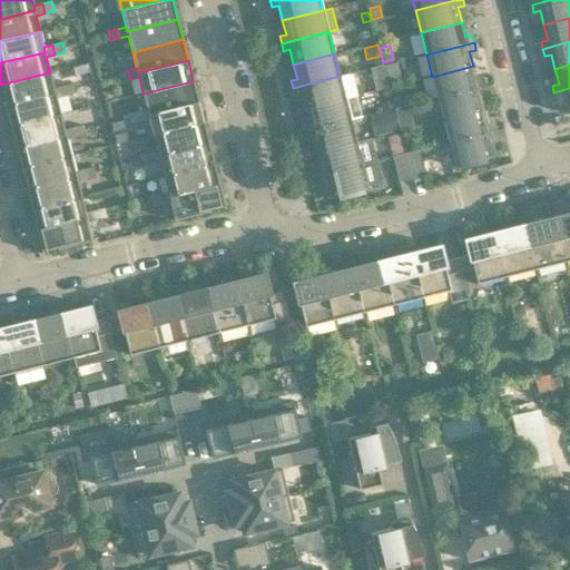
[(473,66),(432,77),(438,98),(484,87),(483,79),(477,81),(473,66)]
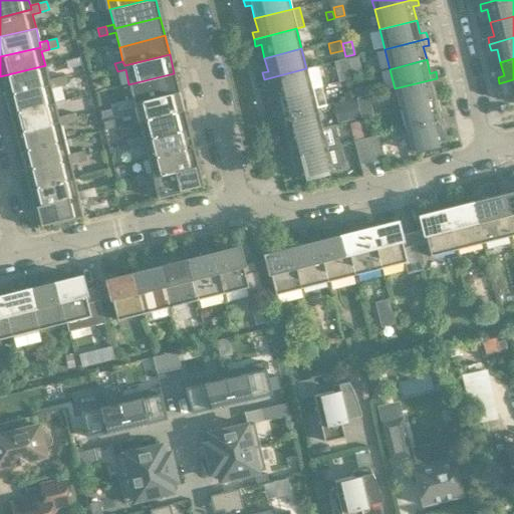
[(108,74),(117,71),(114,63),(106,65),(108,74)]
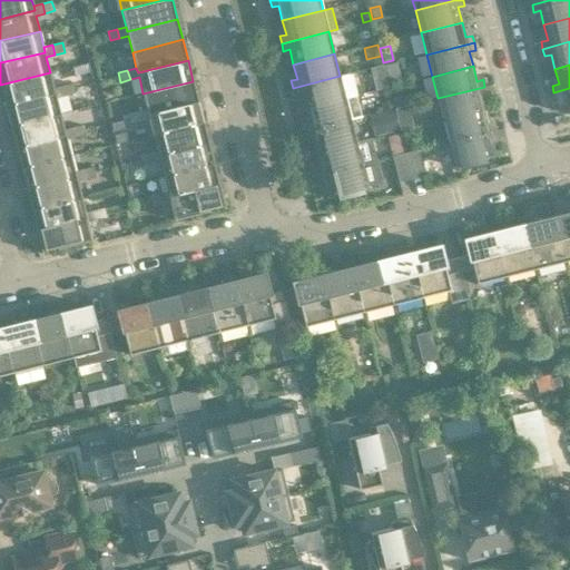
[(50,72),(0,85),(0,86),(6,106),(56,94),(55,88),(50,72)]
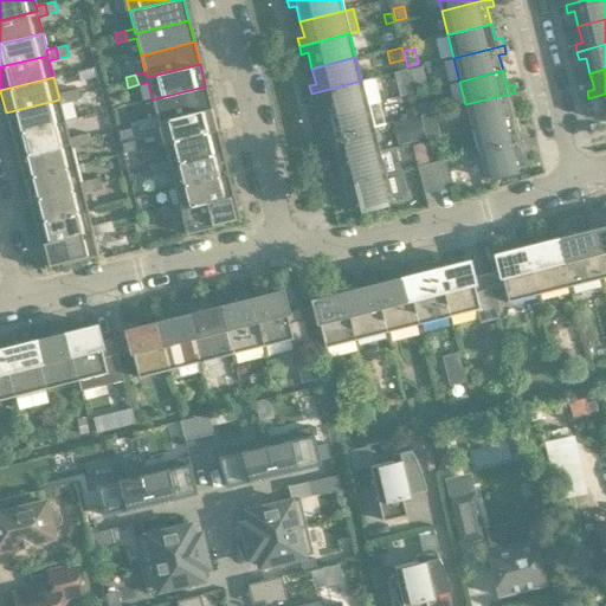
[(425,78),(412,81),(414,91),(427,89),(425,78)]
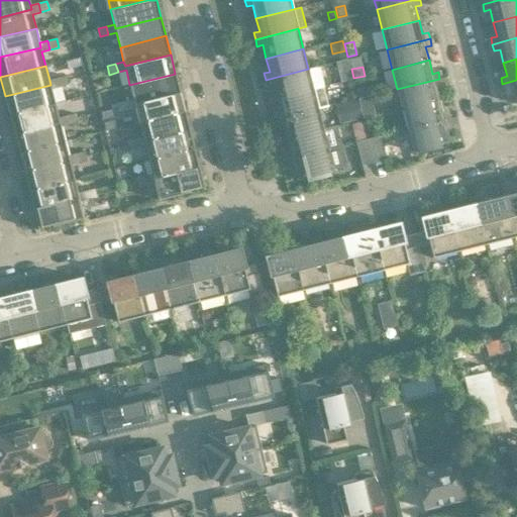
[(308,69),(266,80),(267,87),(273,85),(276,98),(313,89),(308,69)]
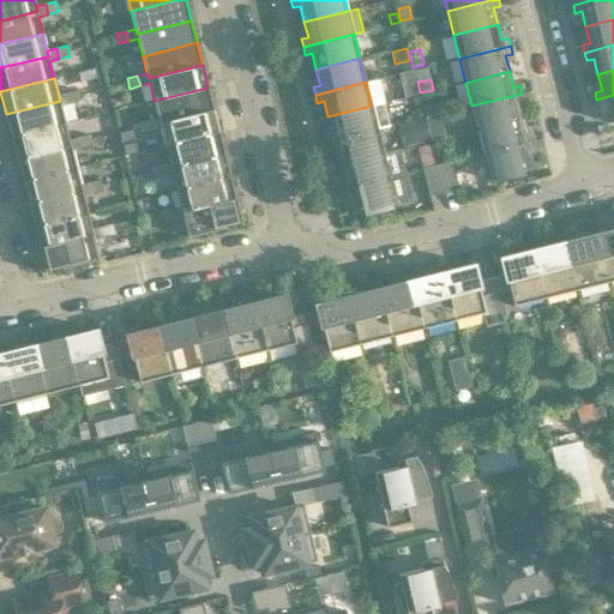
[(416,84),(402,88),(404,97),(419,94),(416,84)]
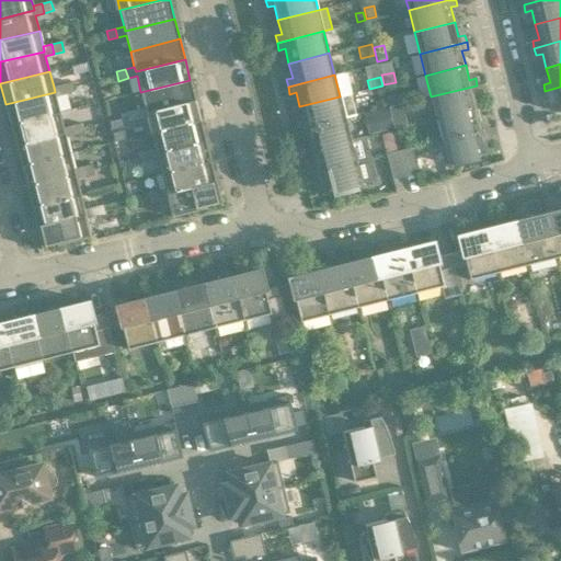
[(190,80),(140,92),(145,107),(146,112),(195,100),(190,80)]
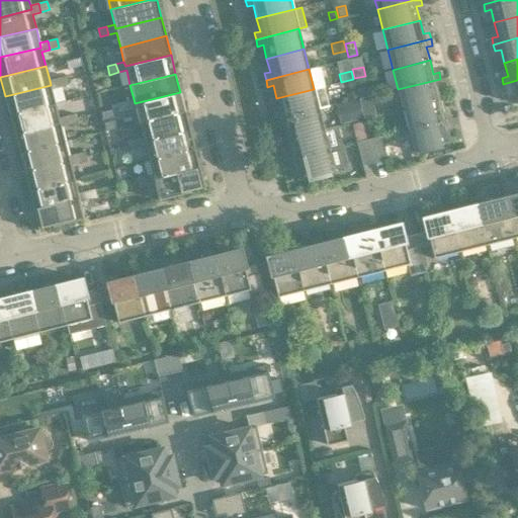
[(66,76),(58,78),(60,87),(68,85),(66,76)]
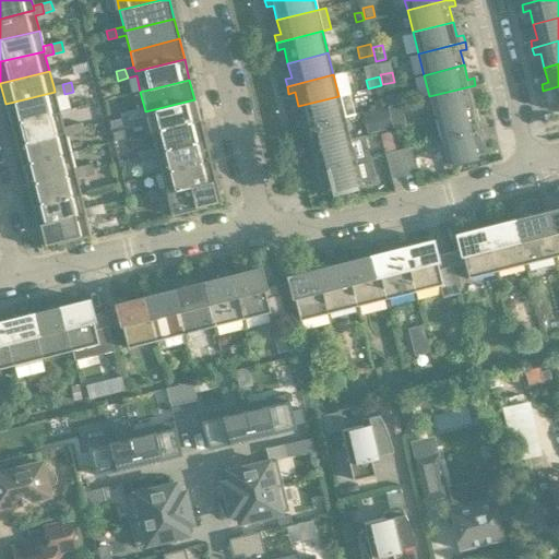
[(55,92),(6,104),(10,125),(59,111),(56,96),(64,94),(62,84),(54,86),(55,92)]
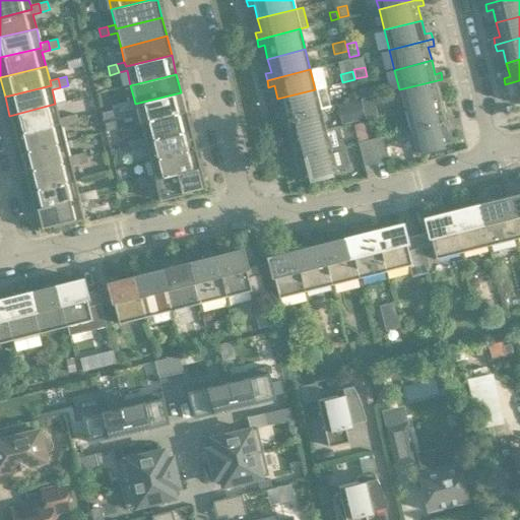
[(442,79),(399,89),(404,110),(442,101),(438,87),(444,85),(442,79)]
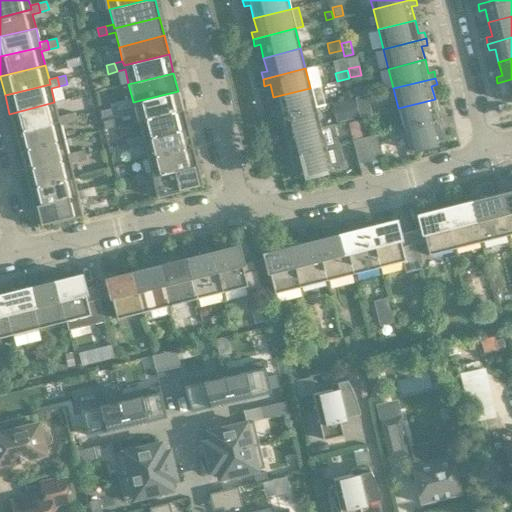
[(511,79),(497,83),(499,90),(505,88),(508,103),(511,101),(511,79)]
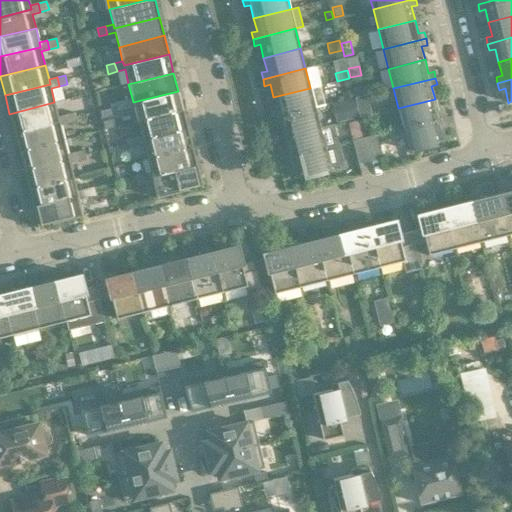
[(360,86),(352,88),(354,97),(362,95),(360,86)]
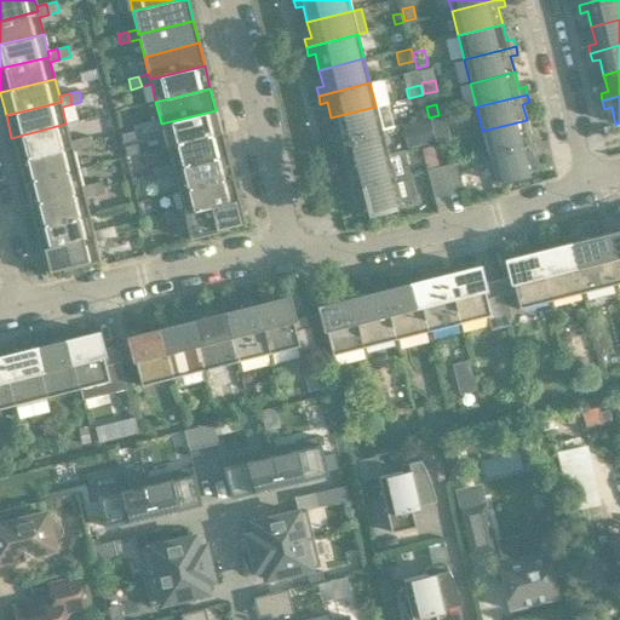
[(375,107),(331,118),(336,135),(328,136),(329,144),(382,131),(375,107)]
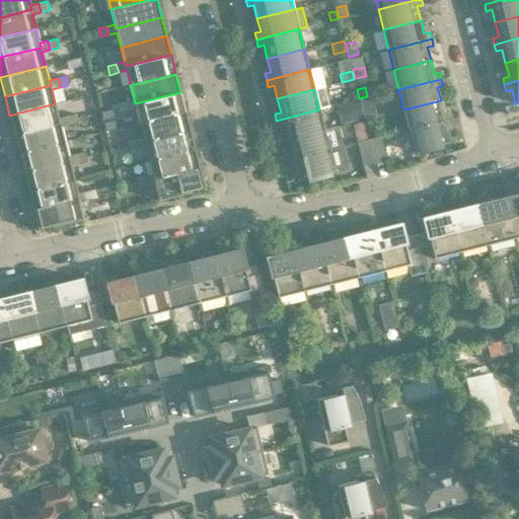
[(180,92),(135,103),(134,99),(126,101),(128,110),(136,108),(140,123),(186,112),(180,92)]
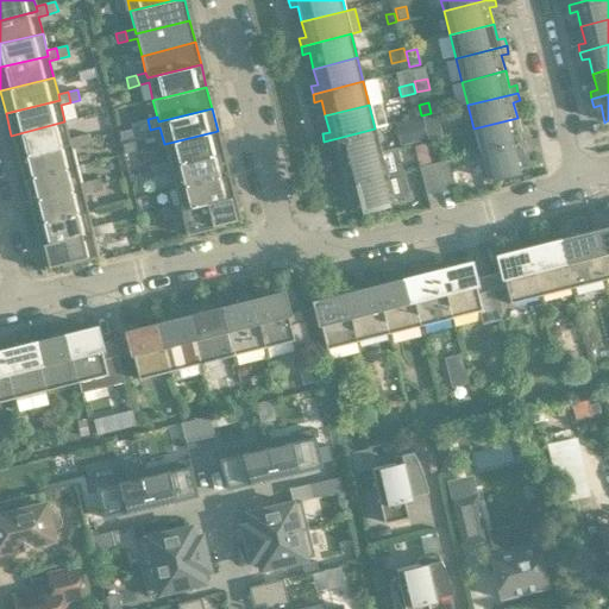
[(518,118),(473,129),(479,152),(529,139),(528,132),(521,133),(518,118)]
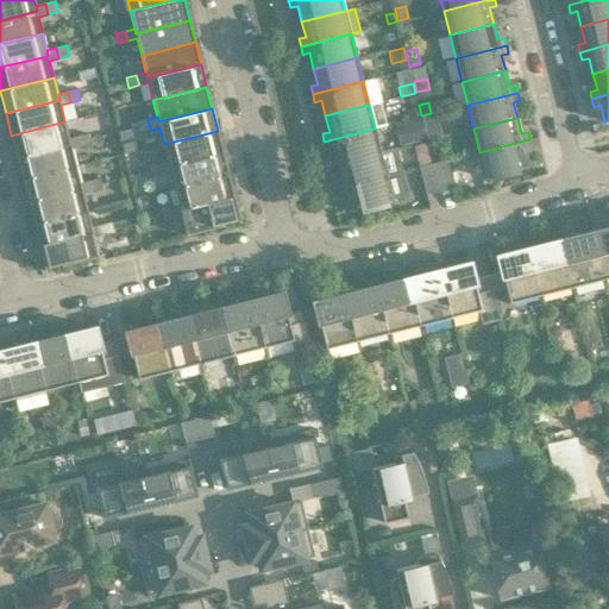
[(139,132),(150,130),(148,119),(137,121),(139,132)]
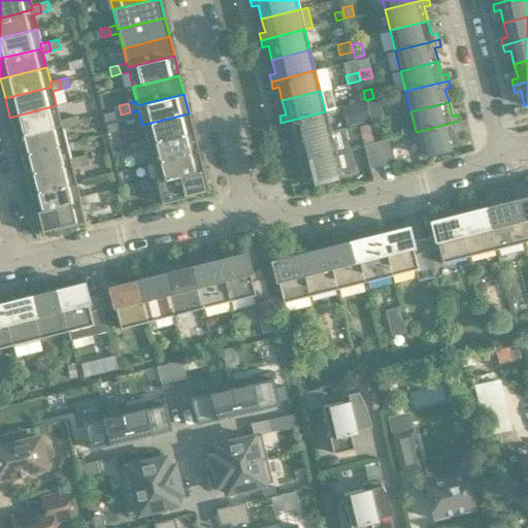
[(56,105),(9,118),(14,136),(61,125),(60,121),(56,105)]
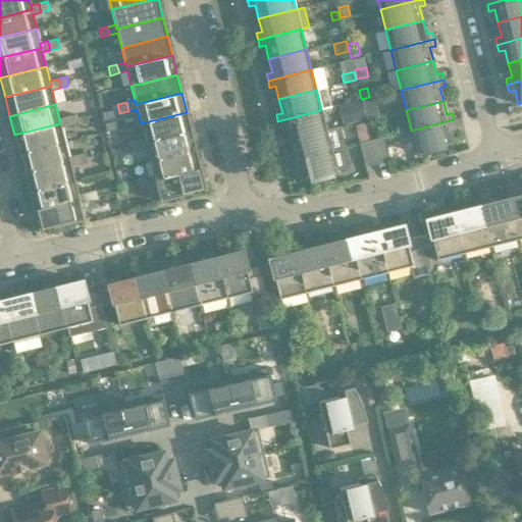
[(111,110),(102,113),(104,119),(113,117),(111,110)]
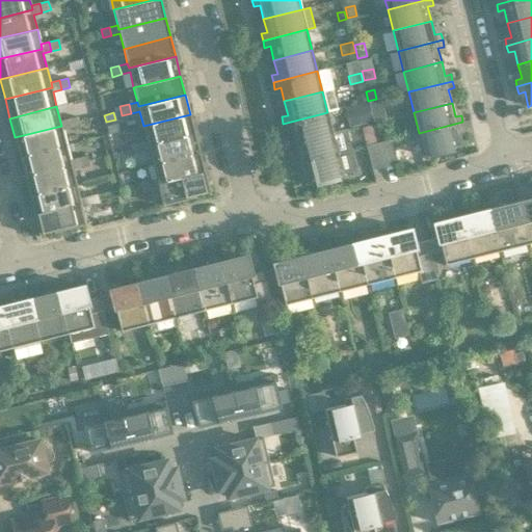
[(327,112),(283,124),(285,130),(291,129),(294,142),(333,133),(327,112)]
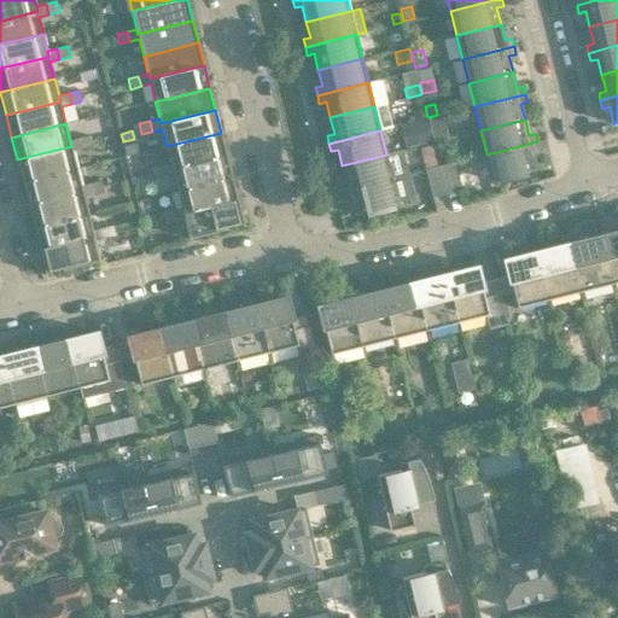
[(445,130),(431,134),(433,143),(448,139),(445,130)]
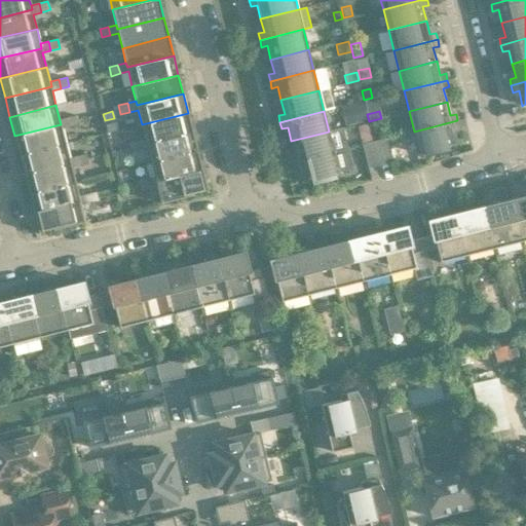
[(188,113),(142,124),(145,139),(146,144),(192,132),(188,113)]
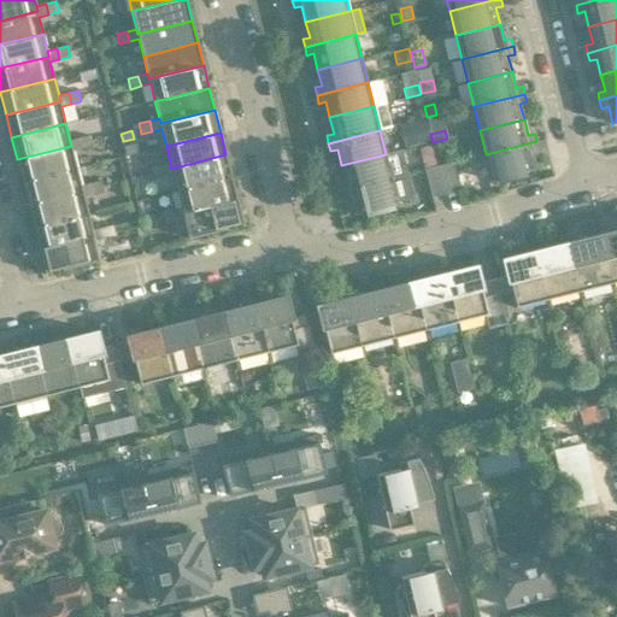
[(89,136),(80,139),(82,148),(93,146),(89,136)]
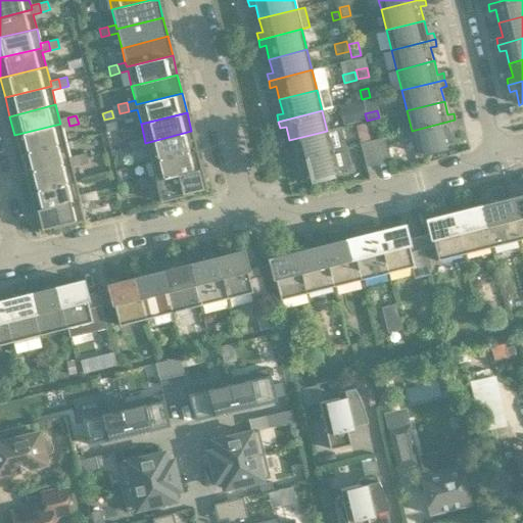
[(60,124),(14,135),(19,154),(65,143),(61,128),(69,126),(67,117),(59,120),(60,124)]
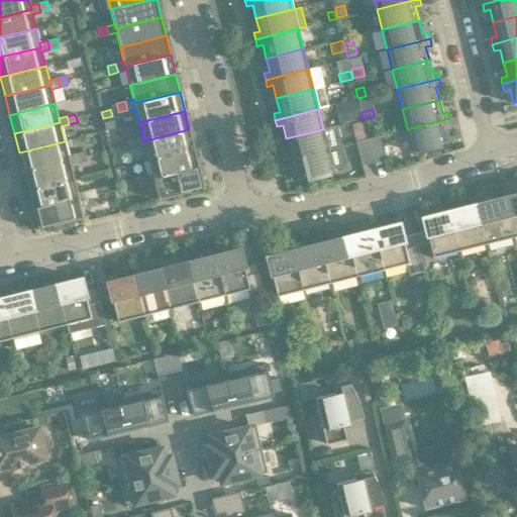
[(449,118),(407,129),(412,150),(417,149),(418,153),(441,147),(439,143),(449,140),(445,126),(451,125),(449,118)]
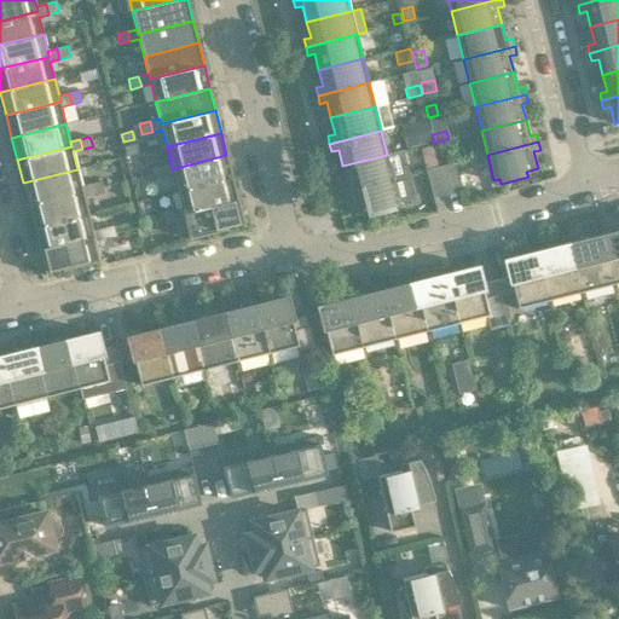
[(226,155),(172,169),(171,163),(161,166),(163,177),(173,174),(178,191),(232,178),(226,155)]
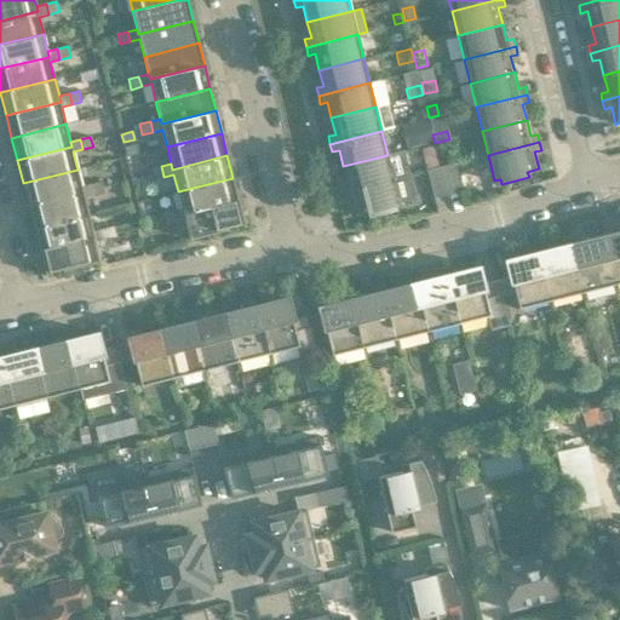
[(388,155),(343,166),(348,182),(340,184),(342,191),(394,178),(388,155)]
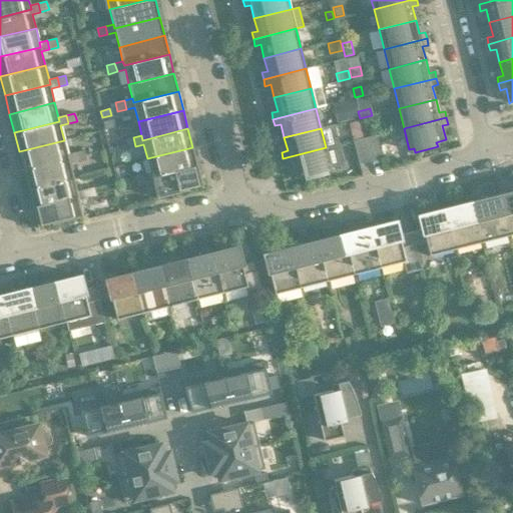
[(377,135),(365,138),(371,161),(382,158),(377,135)]
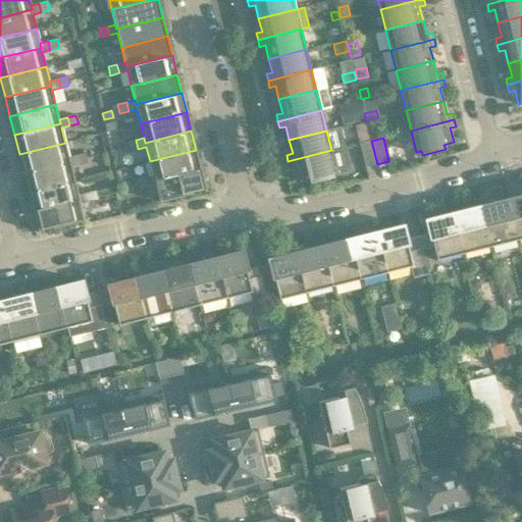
[(129,151),(138,149),(136,140),(127,143),(129,151)]
